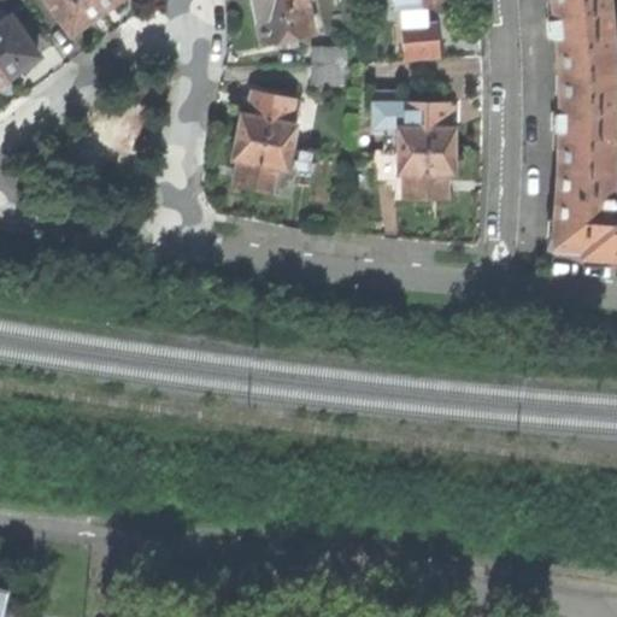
[(81,23),(100,10),(92,0),(47,0),(70,31),(81,23)]
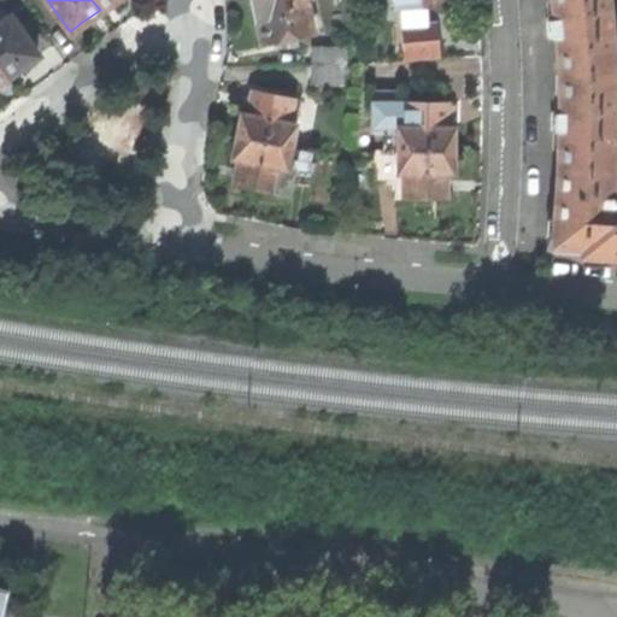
[(113,1),(113,0),(92,0),(100,10),(113,1)]
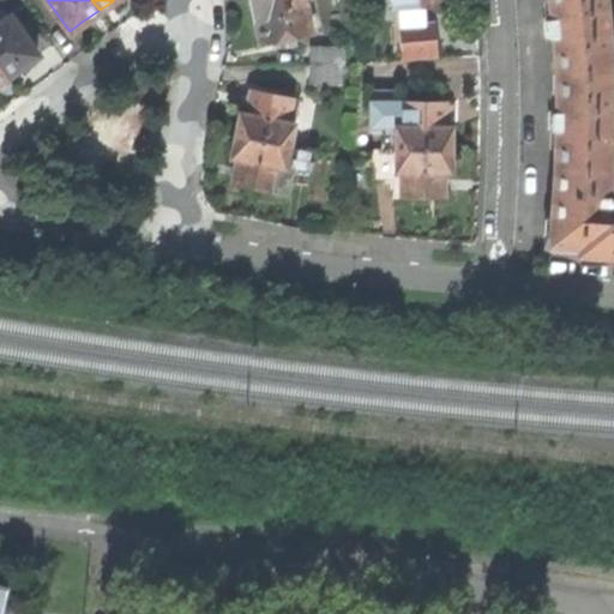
[(311,34),(304,0),(248,0),(252,11),(254,19),(256,20),(260,44),(275,41),(276,47),(295,43),(294,37),(311,34)]
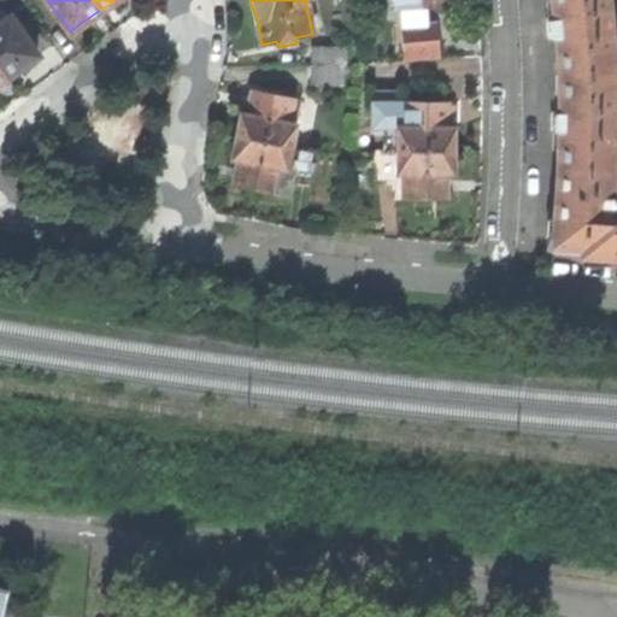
[(616,0),(550,0),(552,17),(546,18),(546,28),(547,36),(553,36),(557,70),(557,110),(550,110),(550,121),(550,129),(557,129),(556,181),(553,224),(551,252),(616,256),(616,199),(610,195),(611,140),(612,68),(604,0),(616,0)]
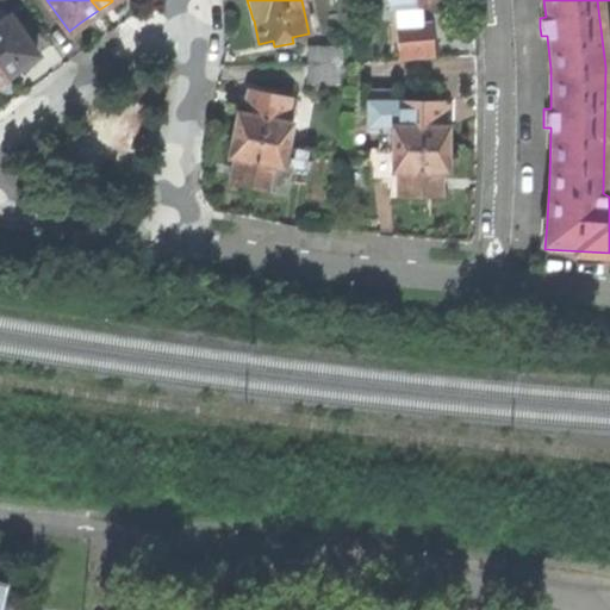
[(19,67),(35,56),(1,6),(0,6),(0,67),(6,75),(19,67)]
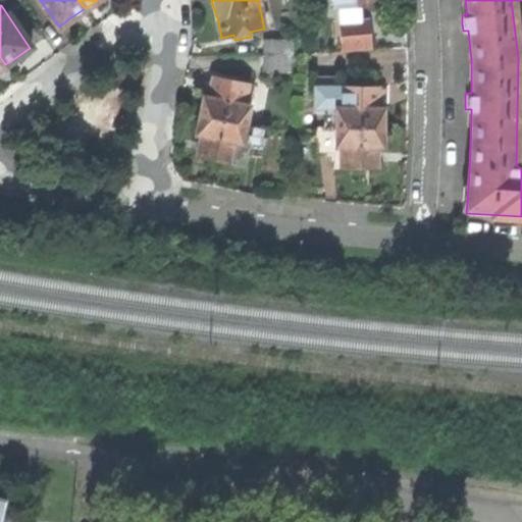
[(343,49),(375,47),(372,13),(340,16),(343,49)]
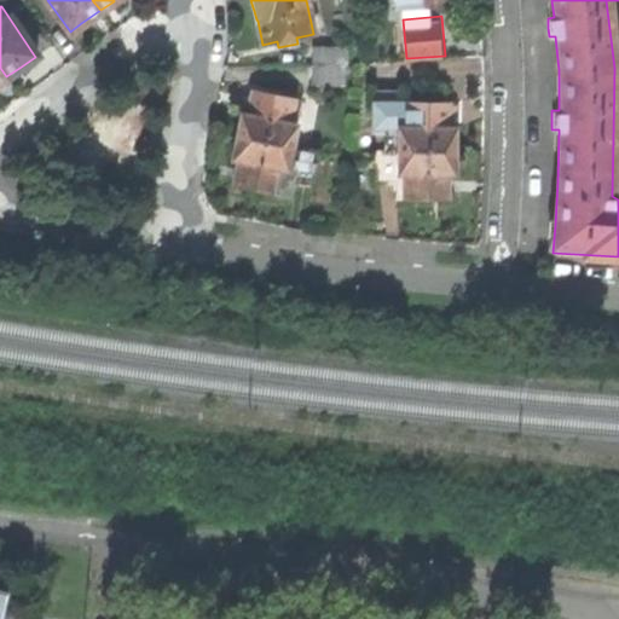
[(343,44),(314,45),(314,64),(345,64),(343,44)]
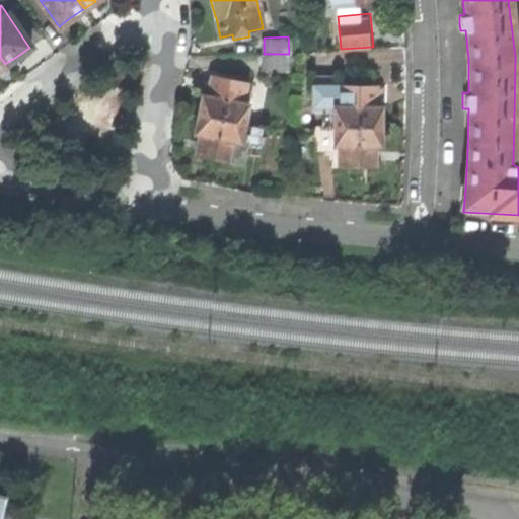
[(289,70),(289,54),(264,54),(261,54),(261,70),(289,70)]
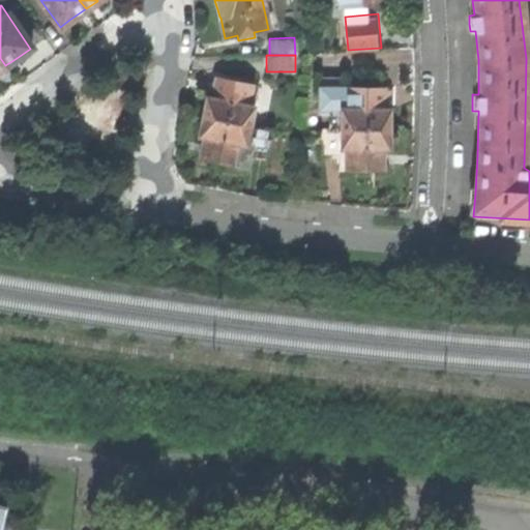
[(341,109),(340,128),(390,129),(390,118),(390,109),(384,109),(385,88),(340,87),(340,83),(320,76),(320,109),(341,109)]
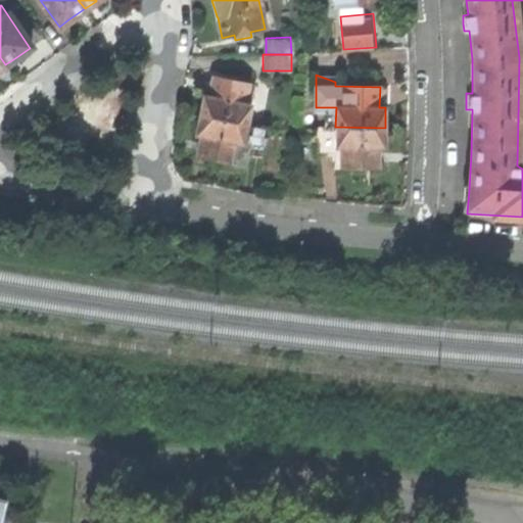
[(246,103),(250,83),(211,76),(209,88),(208,95),(203,94),(199,114),(247,124),(251,104),(246,103)]
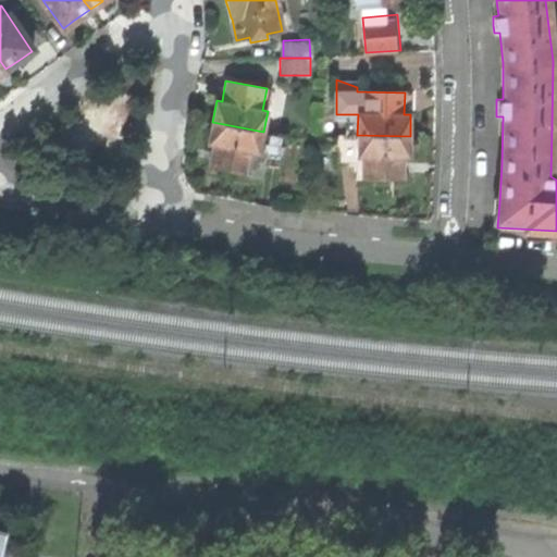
[(284,136),(263,132),(212,122),(208,144),(213,145),(212,152),(209,165),(260,176),(263,162),(279,164),(284,136)]
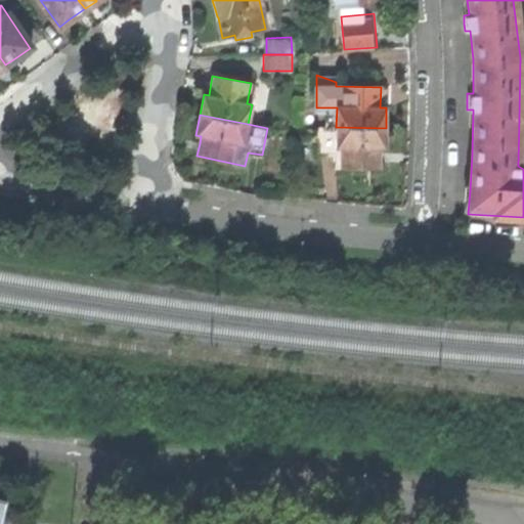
[(386,140),(386,128),(336,127),(318,127),(318,155),(341,155),(340,168),(379,168),(379,147),(385,148),(386,140)]
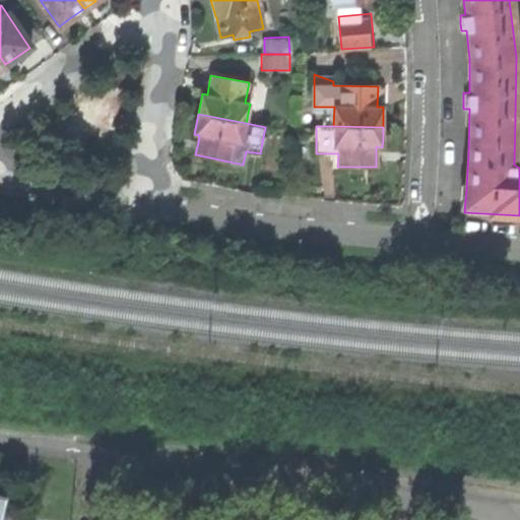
All buildings are outlined.
